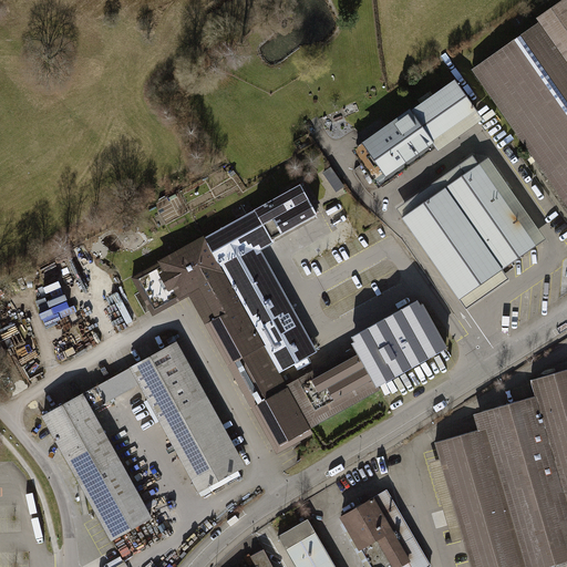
[(566,207),(566,2),(471,71),(566,207)]
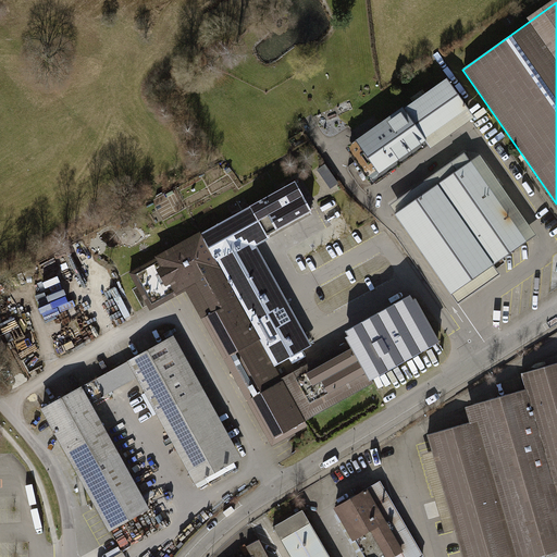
[(379,174),(471,113),(448,79),(356,140),(379,174)]
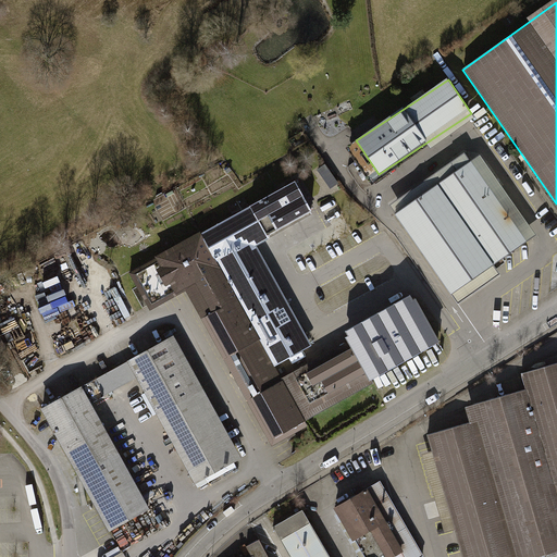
[(465,153),(392,203),(396,210),(470,159),(465,153)]
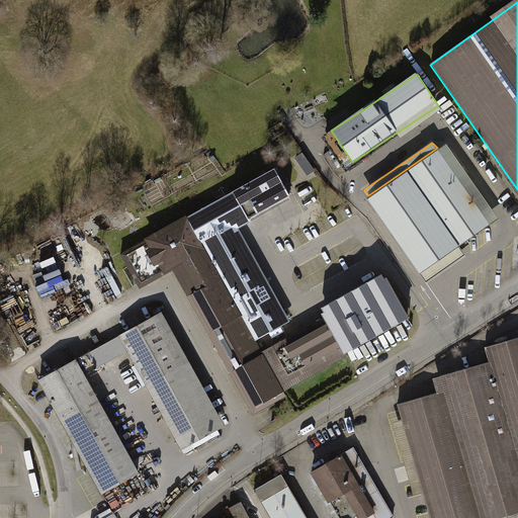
[(418,272),(497,219),(446,143),(367,196),(418,272)]
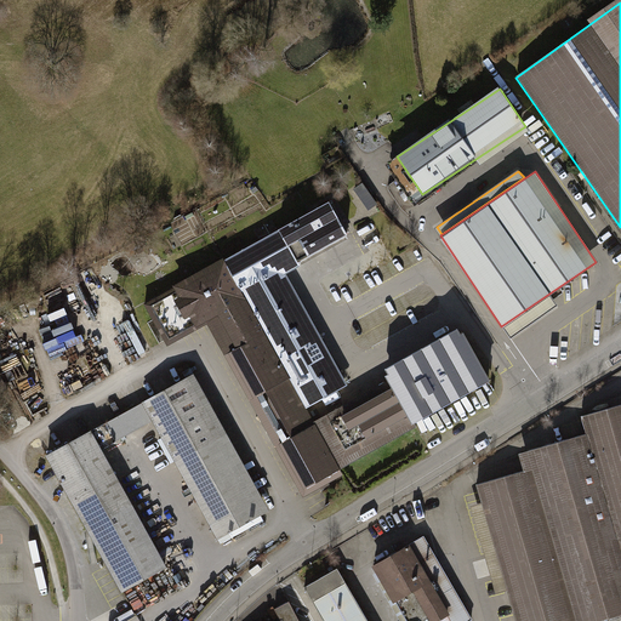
[(363,184),(353,192),(369,212),(377,205),(363,184)]
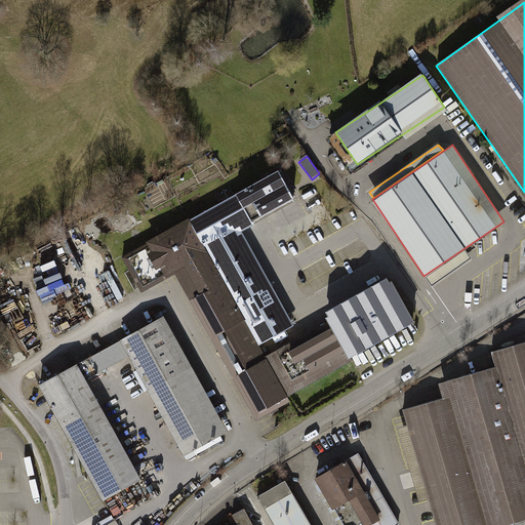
[(223,280),(260,348),(295,328),(242,233),(298,204),(280,172),(122,258),(140,294),(177,276),(188,299),(223,280)]
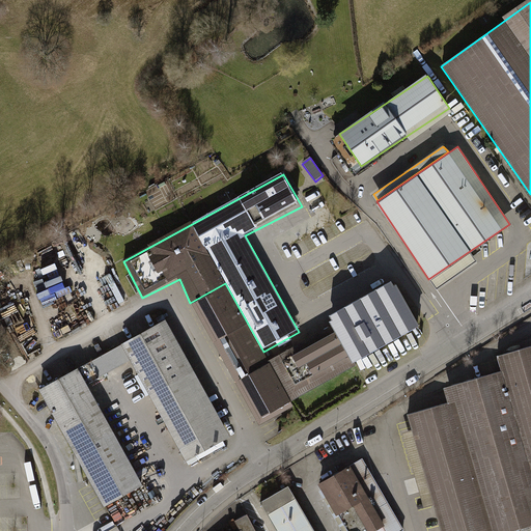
[(392,282),(327,318),(330,325),(353,365),(418,328),(392,282)]
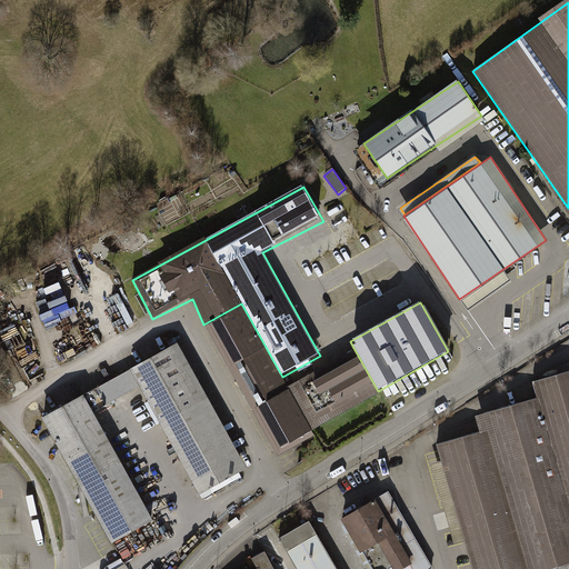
[(241,303),(203,325),(250,407),(288,386),(282,377),(241,303)]
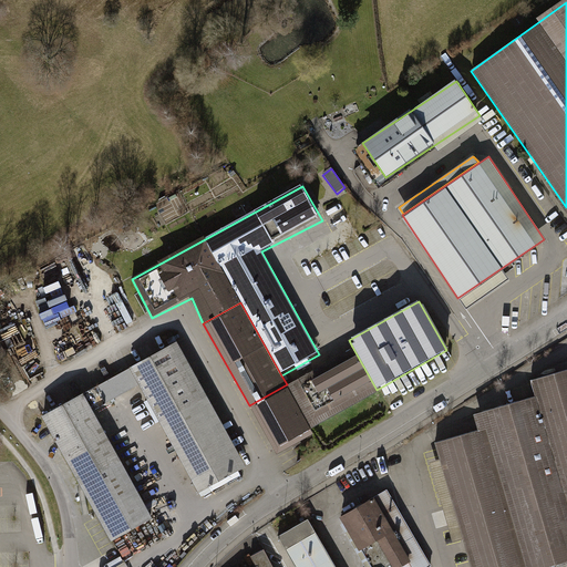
[(198,493),(245,467),(176,342),(130,368),(198,493)]
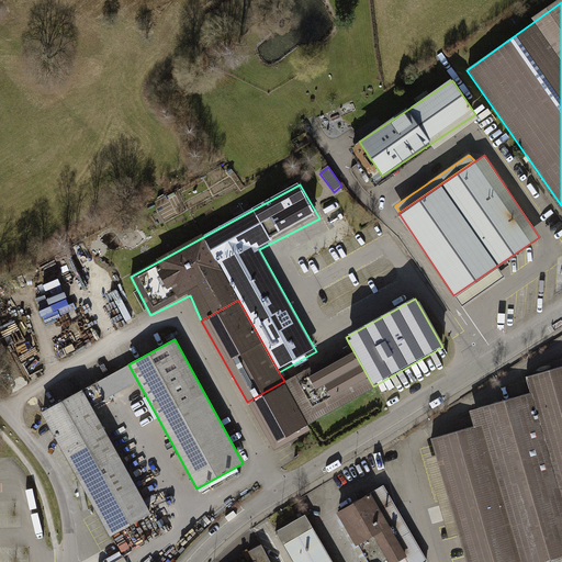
[(270,444),(373,386),(349,344),(284,381),(247,402),(270,444)]
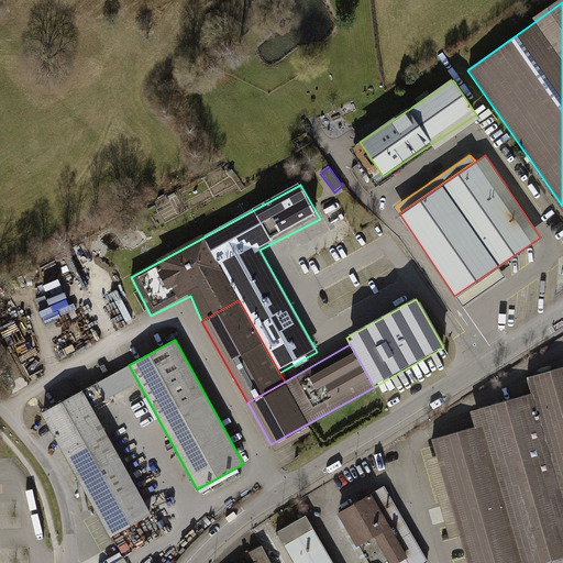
[(468,415),(474,432),(484,430),(503,495),(522,562),(547,562),(562,559),(562,371),(527,381),(531,399),(468,415)]
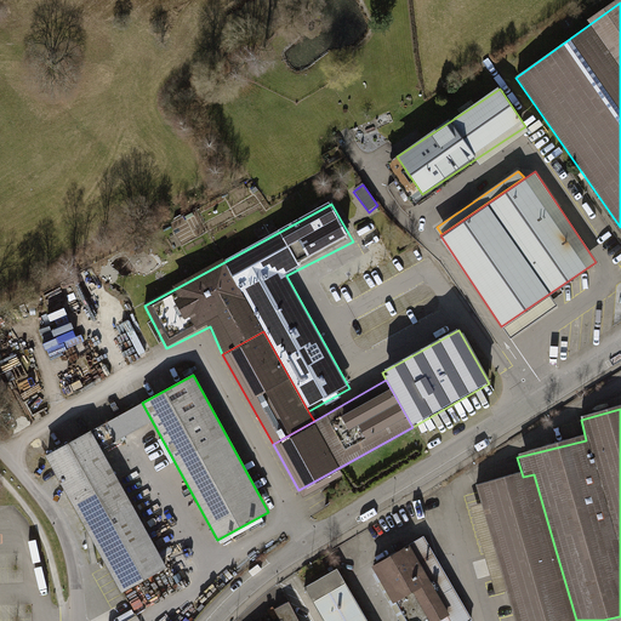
[(169,567),(92,432),(43,460),(119,594),(169,567)]
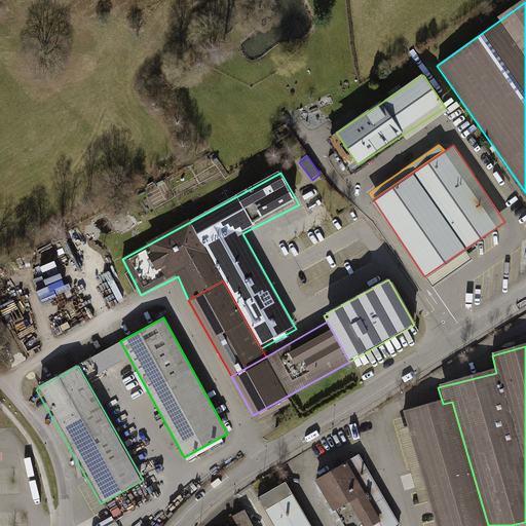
[(443,404),(404,415),(408,430),(400,433),(412,478),(470,462),(452,402),(443,404)]
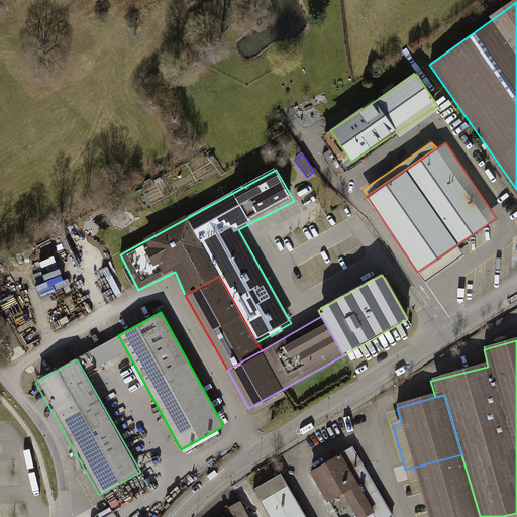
[(392,516),(352,449),(310,475),(335,516),(392,516)]
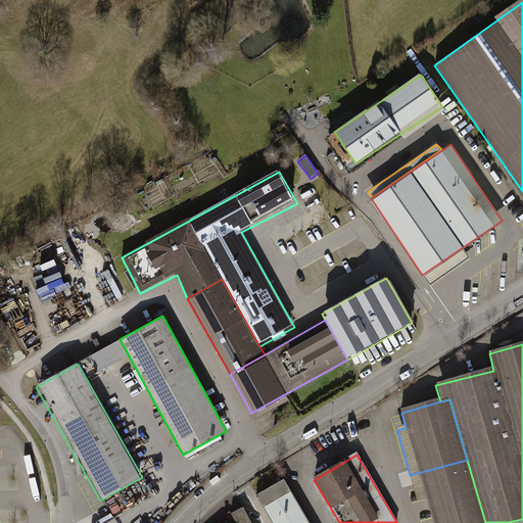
[(485,522),(467,460),(410,475),(416,503),(429,500),(437,522),(485,522)]
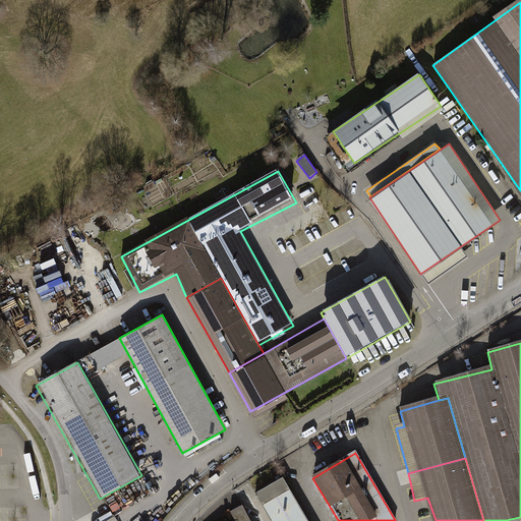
[(307,520),(284,480),(255,496),(271,520),(307,520)]
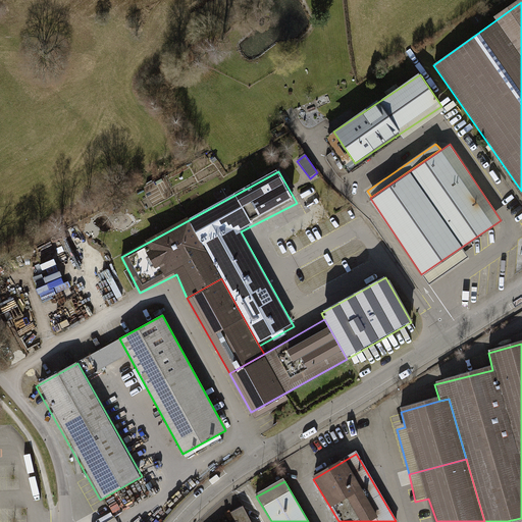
[(232,521),(250,521),(244,508),(229,515),(232,521)]
